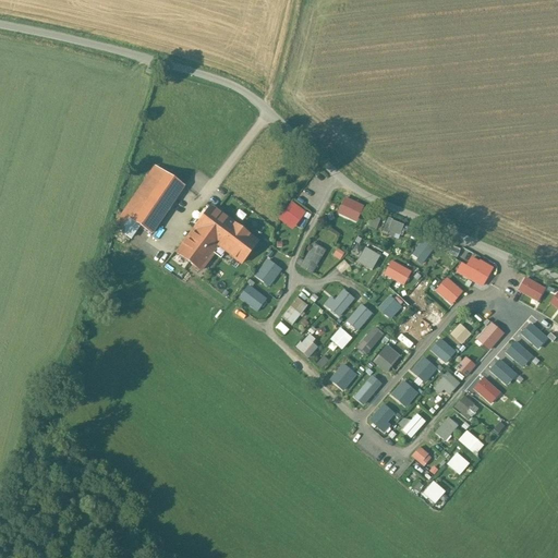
[(153,167),(112,227),(119,231),(128,219),(152,235),(184,187),(153,167)]
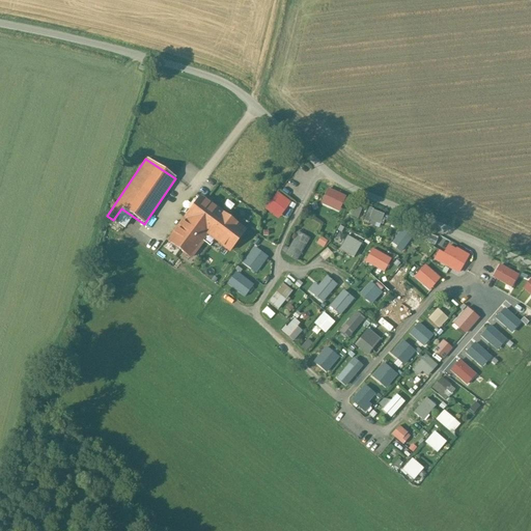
[(266,207),(280,219),(294,201),(279,190),(266,207)]
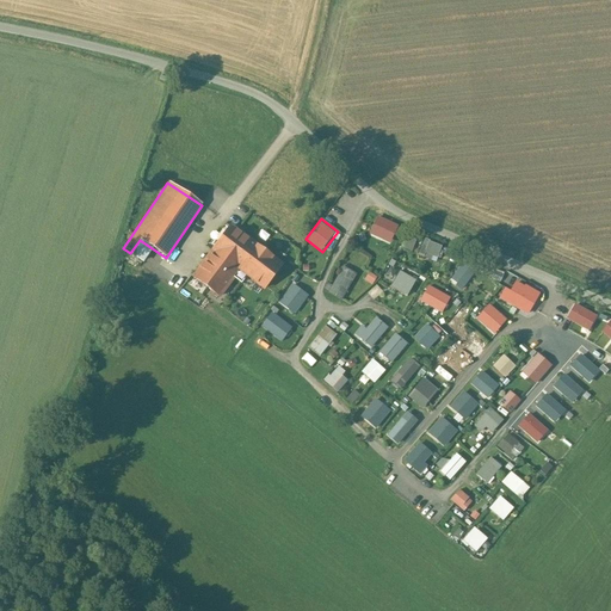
[(380,218),(375,234),(394,240),(399,226),(380,218)]
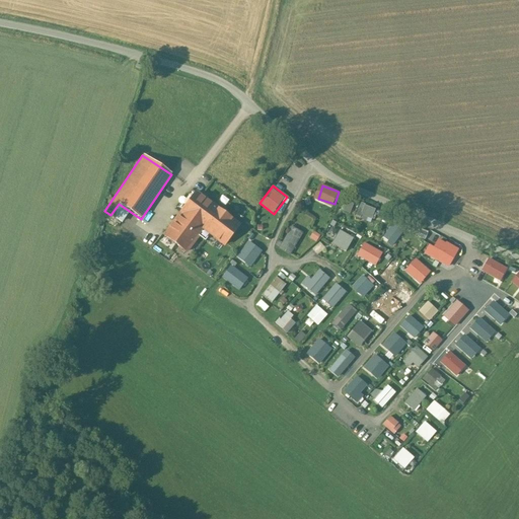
[(239,226),(196,194),(164,235),(187,252),(197,238),(202,241),(208,233),(224,245),(239,226)]
